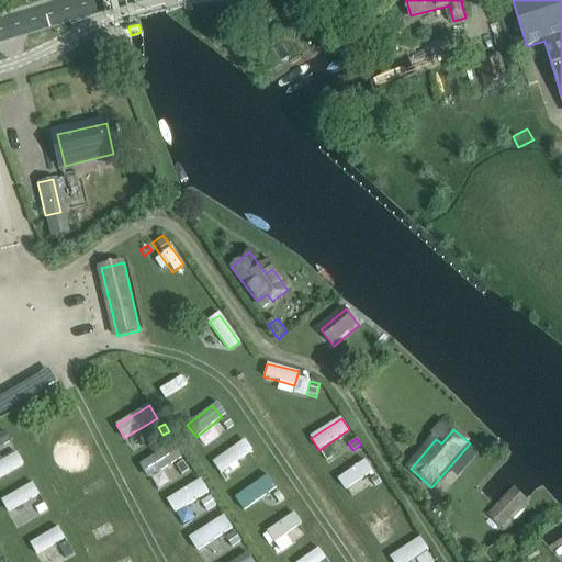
[(245,439),(212,462),(220,472),(253,450),(245,439)]
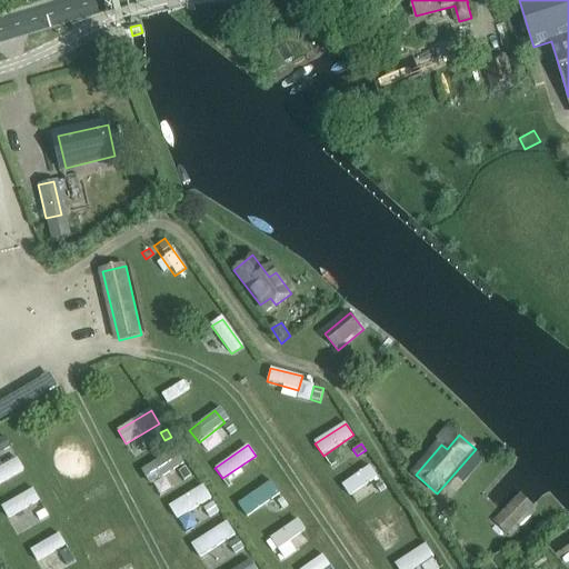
[(176,450),(142,470),(150,483),(185,462),(176,450)]
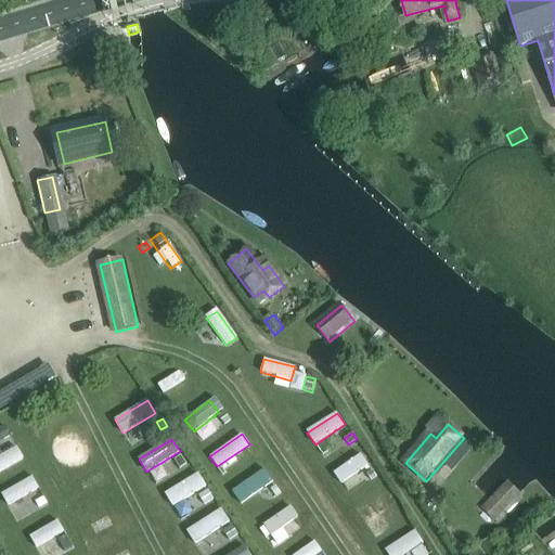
[(16,448),(0,456),(0,470),(22,459),(16,448)]
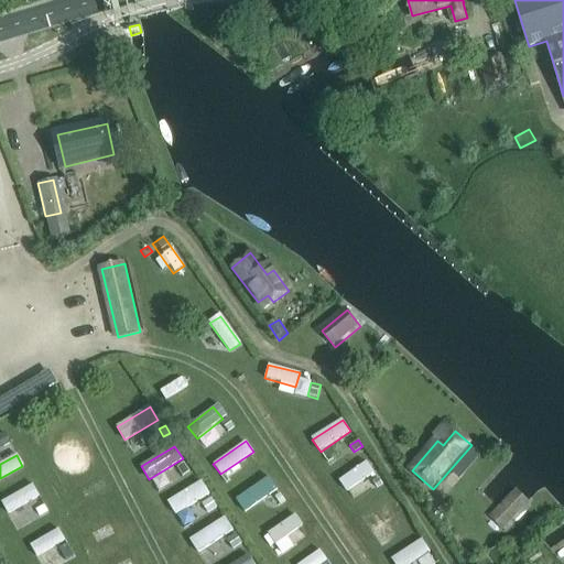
[(367,461),(339,480),(347,490),(375,472),(367,461)]
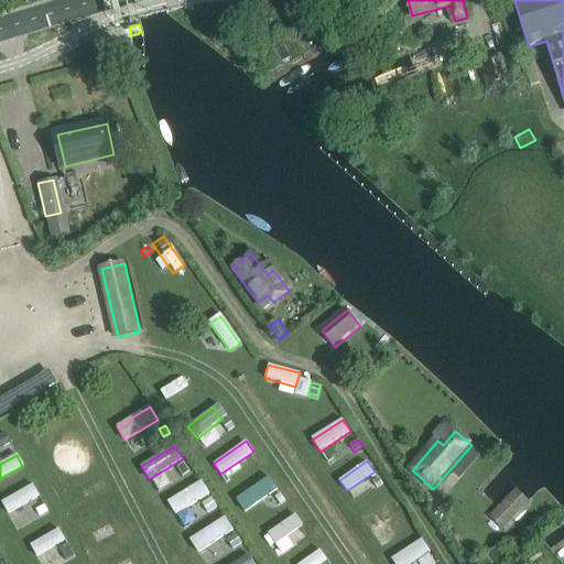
[(184,463),(176,467),(182,476),(190,472),(184,463)]
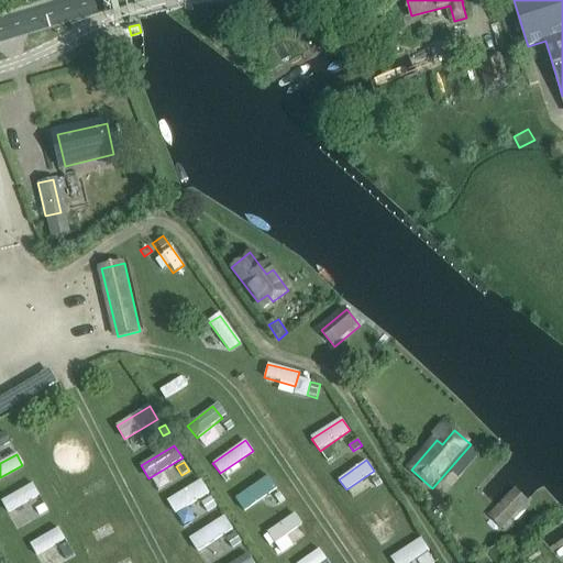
[(268,476),(235,498),(243,511),(276,489),(268,476)]
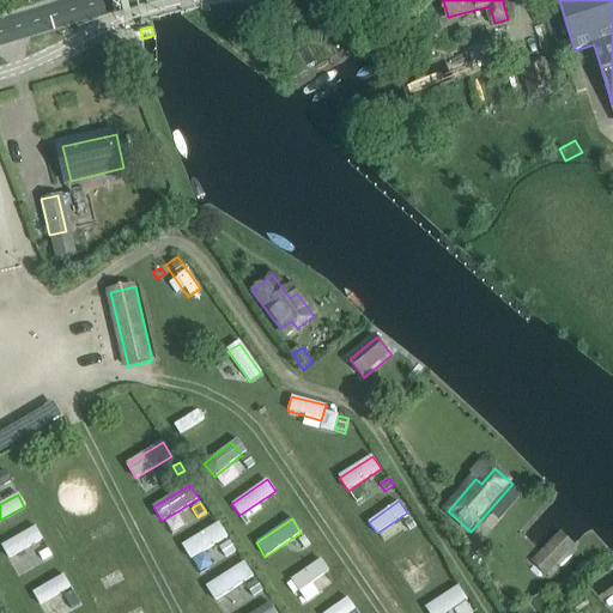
[(217,523),(181,545),(189,559),(226,538),(217,523)]
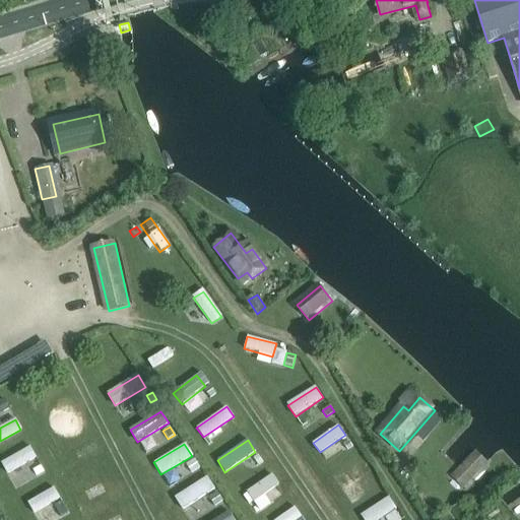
[(30,447),(1,463),(7,472),(36,457),(30,447)]
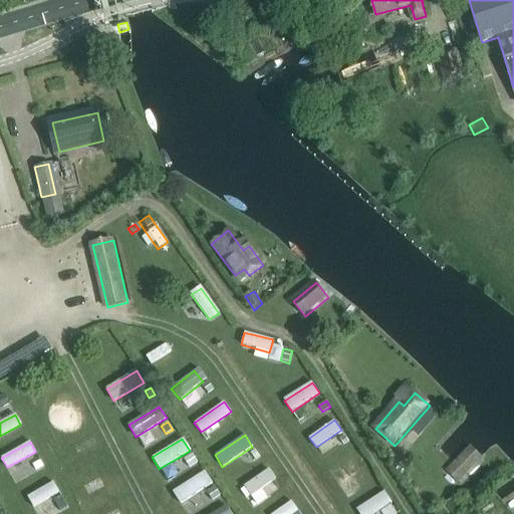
[(447,470),(456,479),(481,455),(471,446),(447,470)]
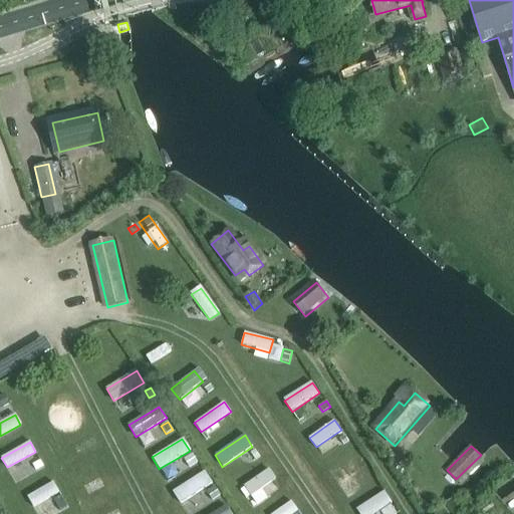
[(254,449),(249,453),(254,461),(259,457),(254,449)]
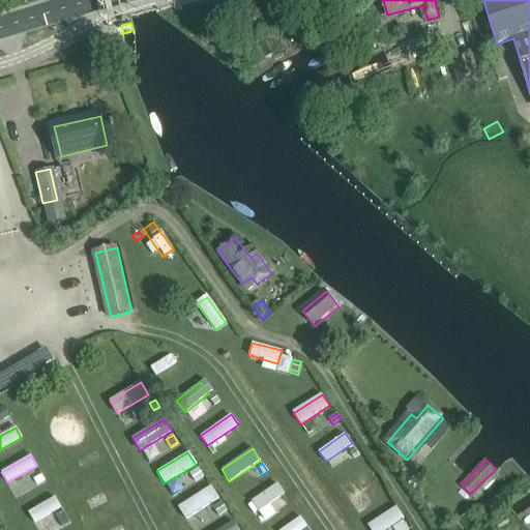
[(197,468),(188,473),(194,482),(203,476),(197,468)]
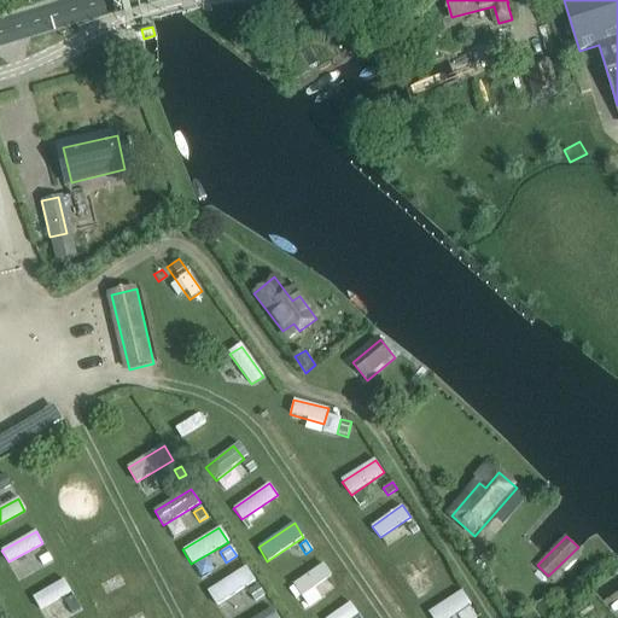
[(47,553),(38,558),(41,565),(51,560),(47,553)]
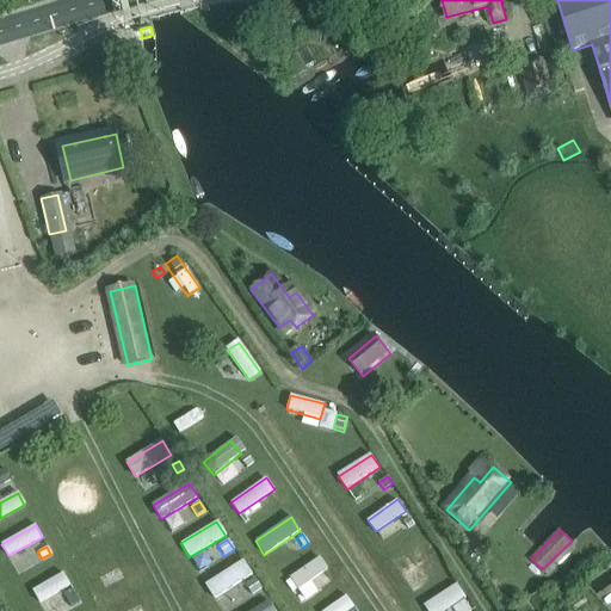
[(320,557),(290,578),(297,590),(327,568),(320,557)]
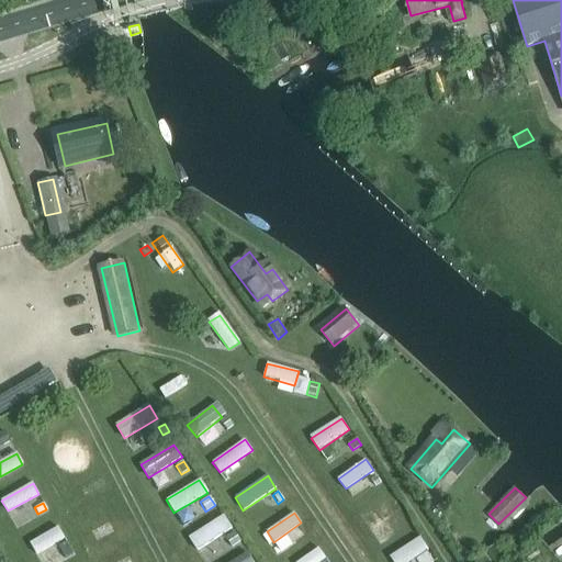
[(223,515),(189,538),(198,550),(232,528),(223,515)]
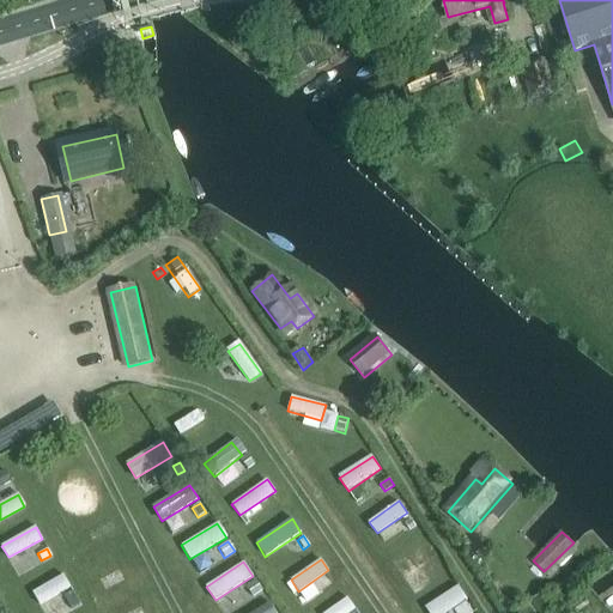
[(64,575),(32,594),(40,605),(71,586),(64,575)]
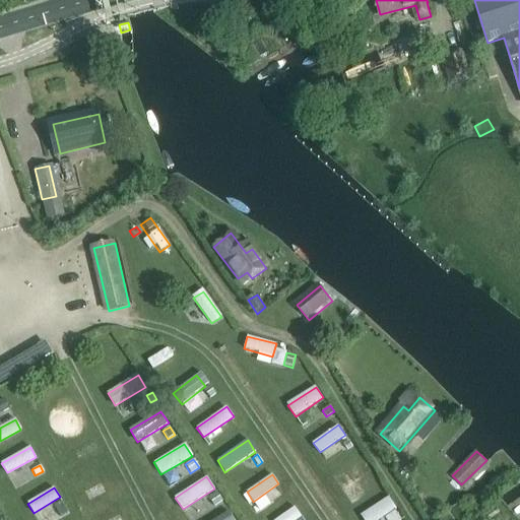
[(217,493),(208,498),(214,507),(222,501),(217,493)]
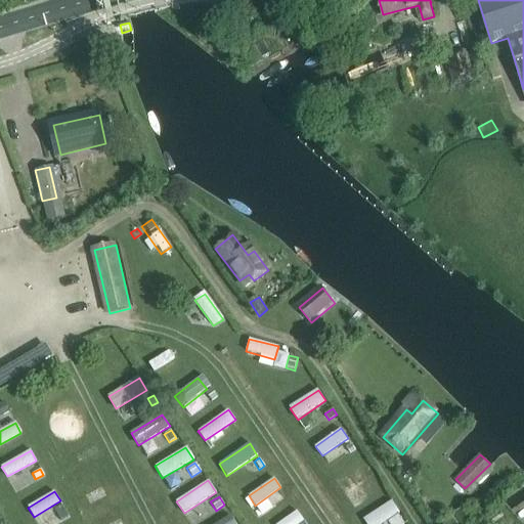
[(391,501),(364,520),(366,523),(382,523),(399,513),(391,501)]
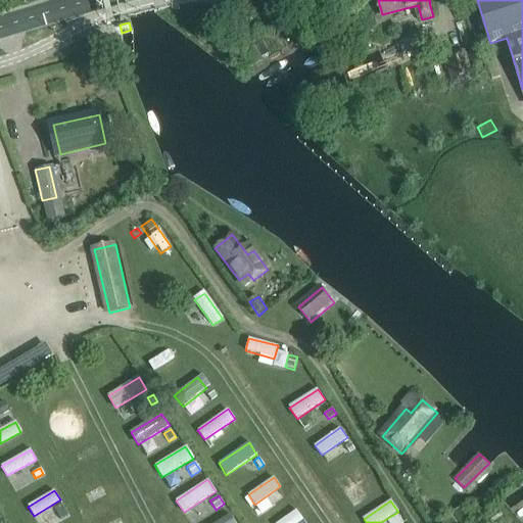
[(62,505),(55,509),(61,519),(68,515),(62,505)]
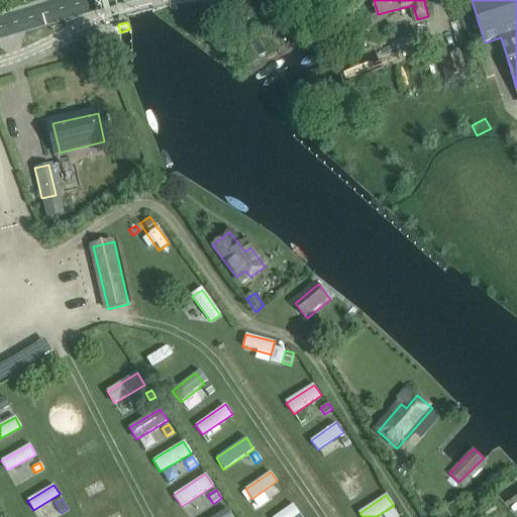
[(294,505),(275,516),(296,516),(301,514),(294,505)]
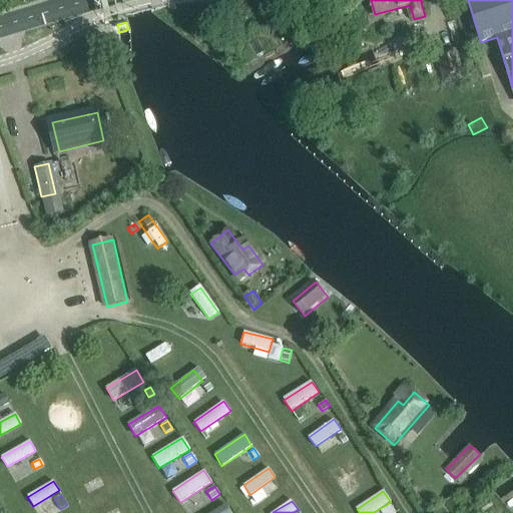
[(229,512),(225,504),(210,512),(229,512)]
